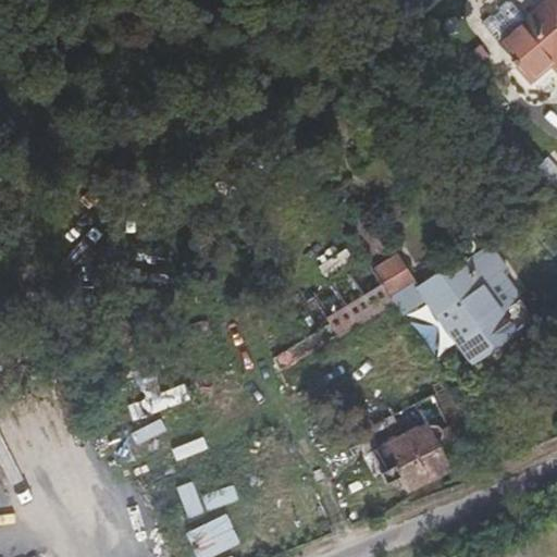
[(386,0),(408,24),(433,1),(431,0),(386,0)]
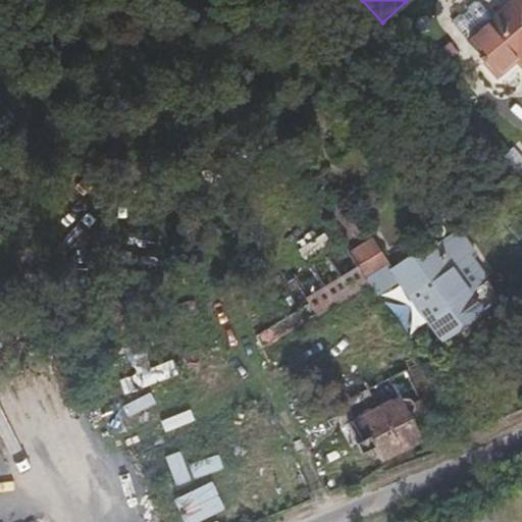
[(521,0),(514,0),(470,39),(487,59),(489,57),(502,72),(517,60),(521,65),(521,63),(521,0)]
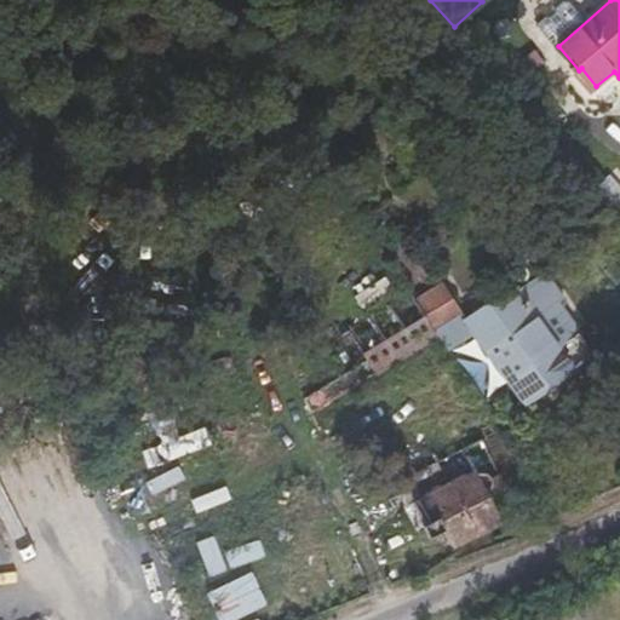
[(581,68),(579,70),(567,80),(593,113),(619,87),(619,78),(614,72),(596,86),(581,68)]
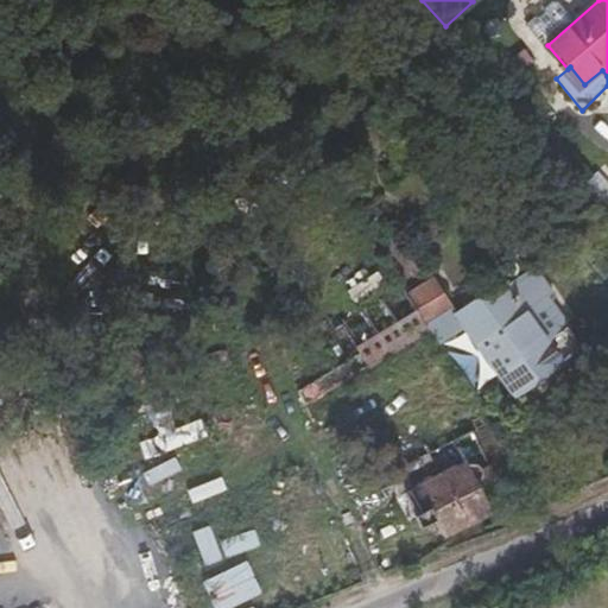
[(533,270),(461,321),(517,397),(583,349),(546,299),(552,296),(533,270)]
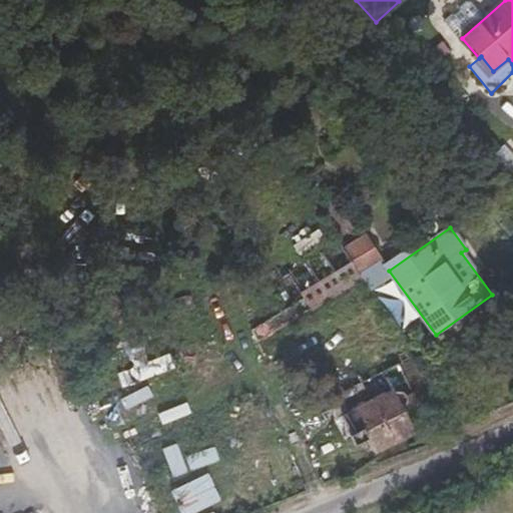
[(366,236),(343,250),(355,267),(363,278),(385,265),(366,236)]
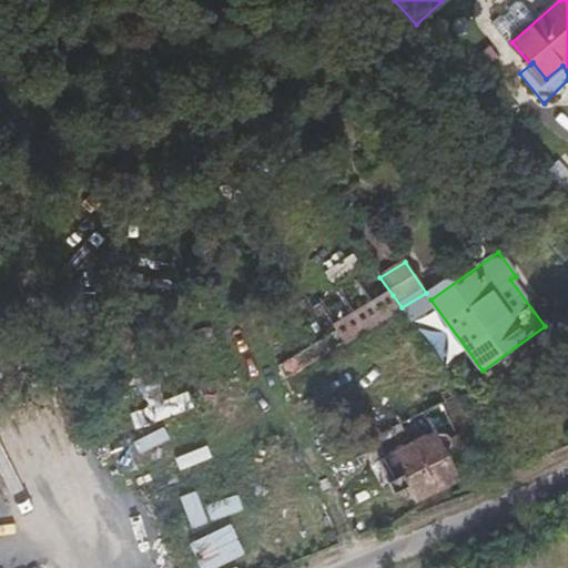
[(285,378),(402,307),(393,295),(311,345),(298,326),(267,347),(285,378)]
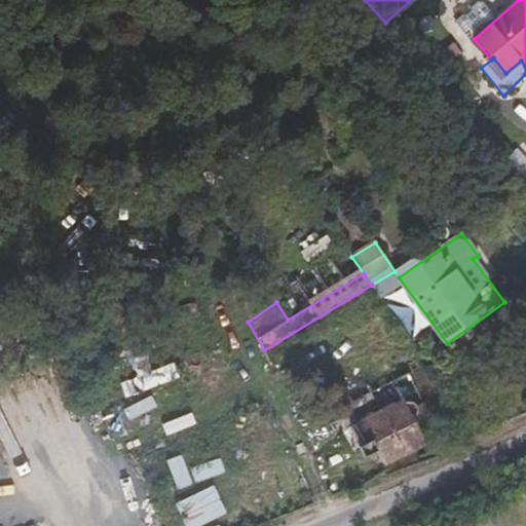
[(198,313),(137,336),(116,344),(126,370),(178,350),(191,380),(225,365),(198,313)]
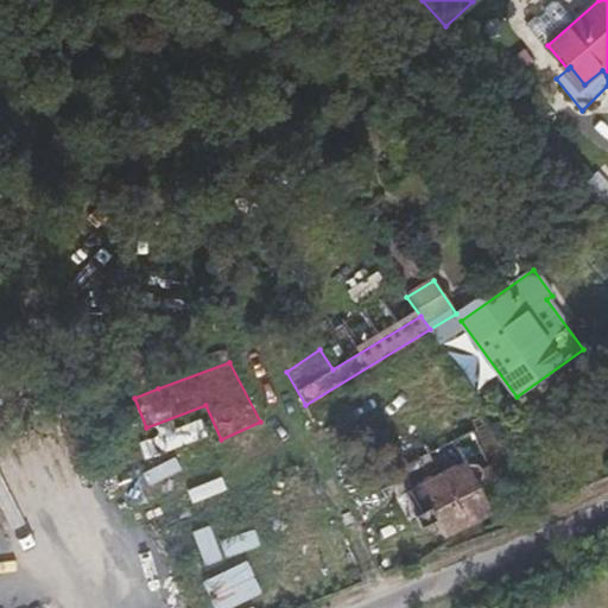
[(158,388),(153,377),(130,385),(134,398),(158,388)]
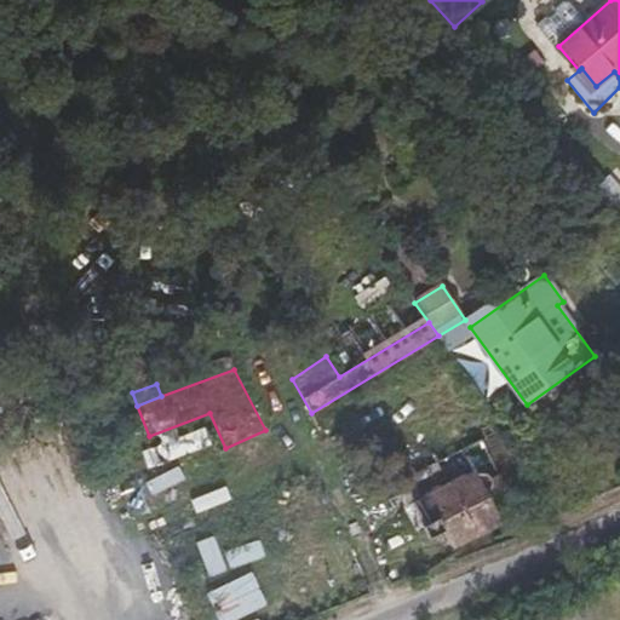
[(149,469),(207,446),(211,445),(205,428),(143,452),(149,469)]
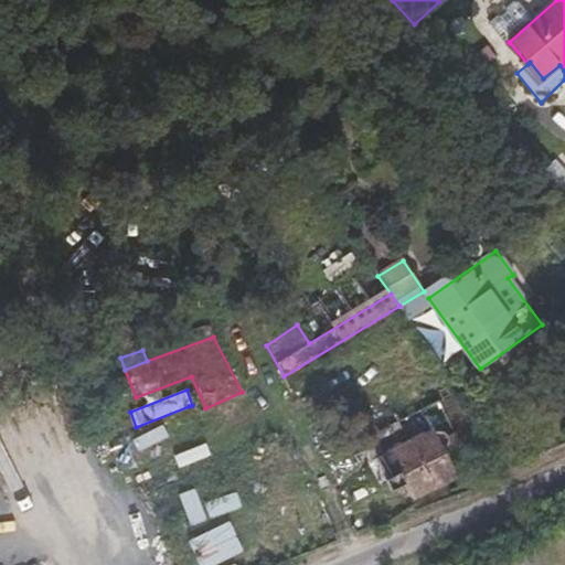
[(475,472),(498,460),(458,404),(445,412),(439,401),(359,441),(380,482),(386,479),(392,490),(404,484),(411,498),(472,467),(475,472)]
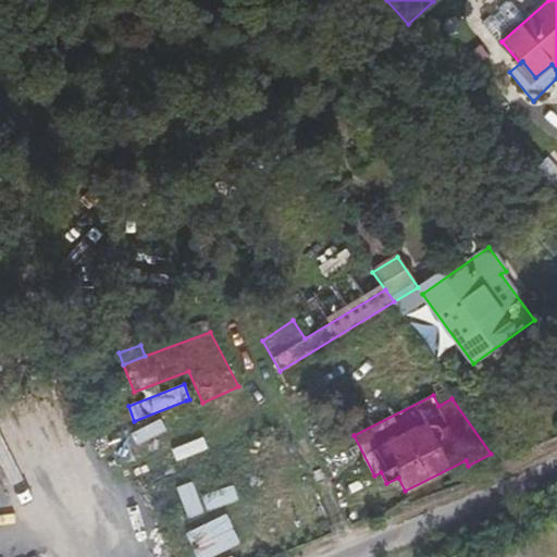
[(196,425),(186,400),(134,421),(121,425),(132,452),(196,425)]
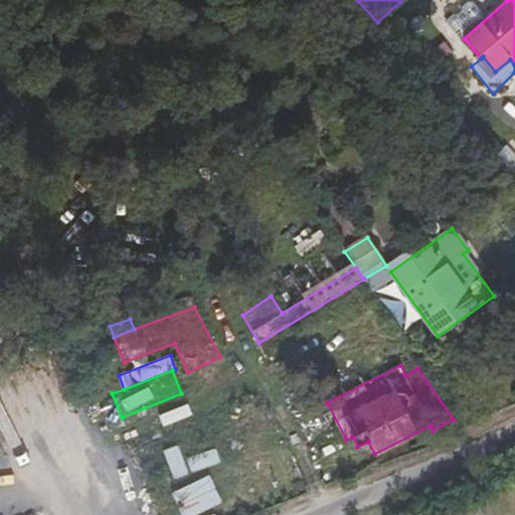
[(181,514),(200,514),(221,504),(207,477),(171,496),(181,514)]
